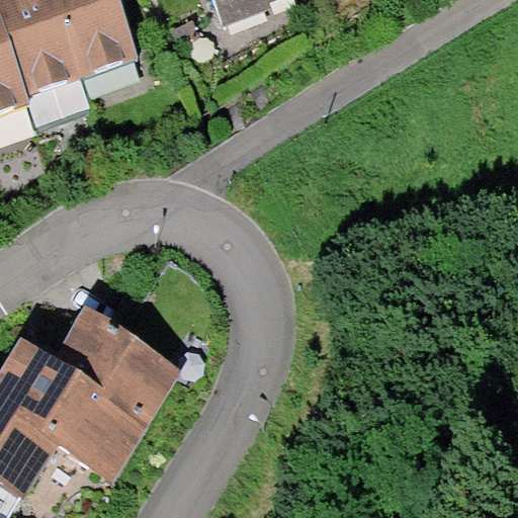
[(0,0),(0,11),(27,94),(82,77),(56,0),(0,0)]
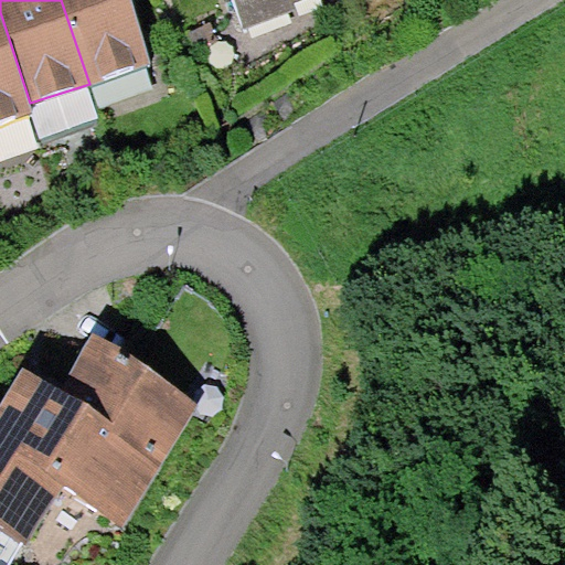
[(129,0),(61,0),(89,84),(151,63),(129,0)]
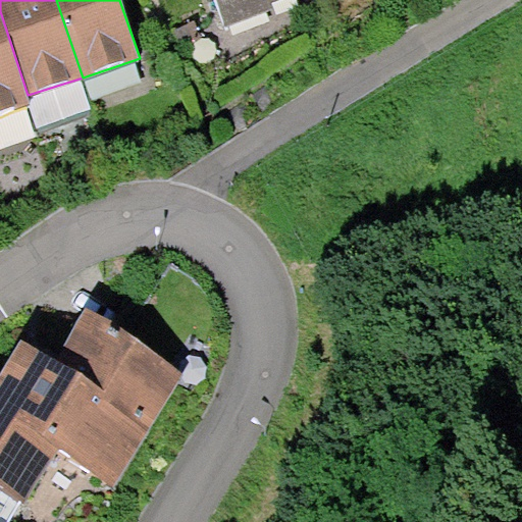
[(215,0),(226,29),(302,2),(301,0),(215,0)]
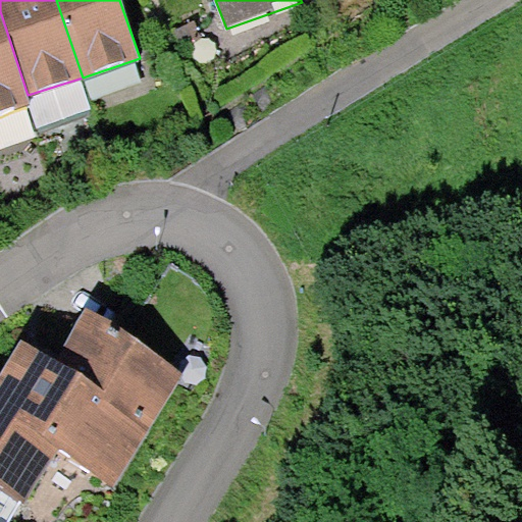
[(0,11),(0,116),(32,106),(28,95),(0,11)]
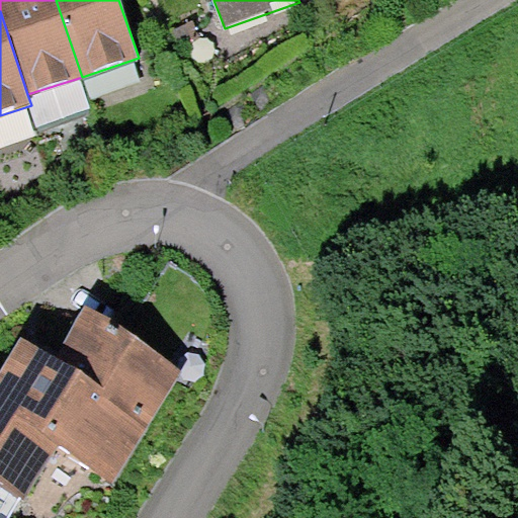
[(21,332),(2,364),(134,449),(182,367),(85,303),(58,350),(21,332)]
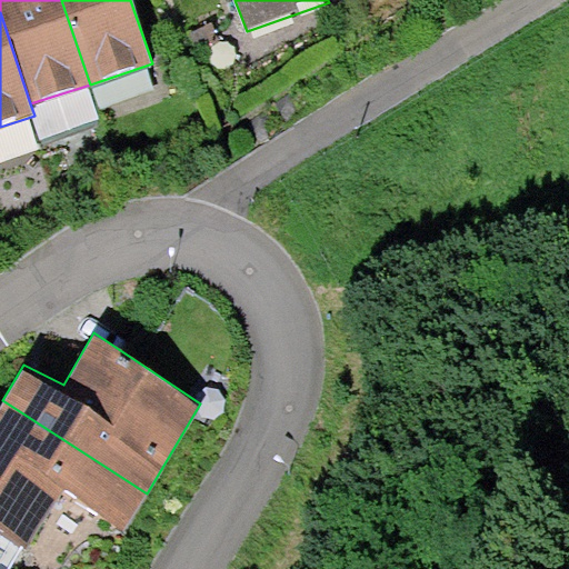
[(0,400),(0,527),(28,543),(63,488),(123,529),(147,493),(2,400),(0,400)]
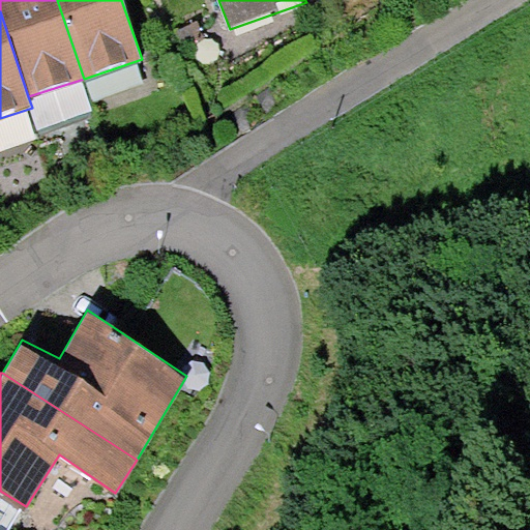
All buildings are outlined.
